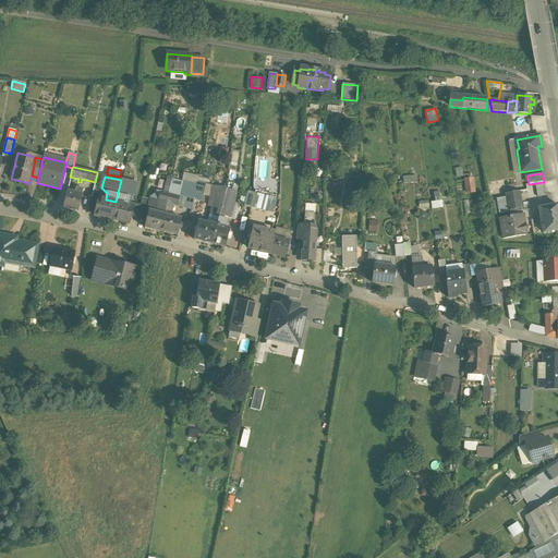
[(464,178),(466,193),(475,192),(474,177),(464,178)]
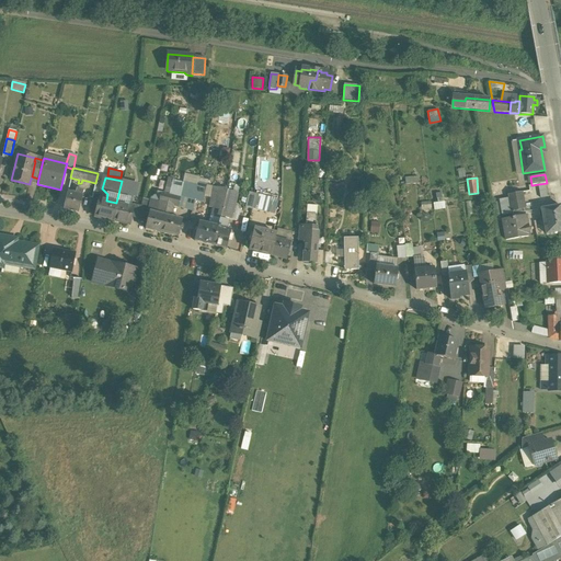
[(135,184),(122,181),(116,203),(116,205),(128,207),(132,193),(133,193),(135,184)]
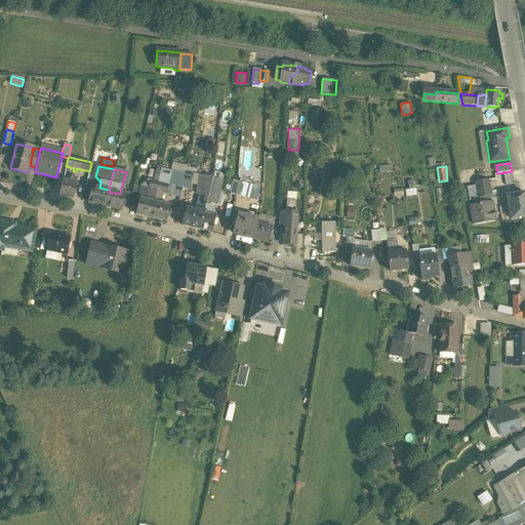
[(186,175),(162,169),(160,174),(170,177),(168,185),(166,194),(179,198),(183,189),(185,179),(186,177),(186,175)]
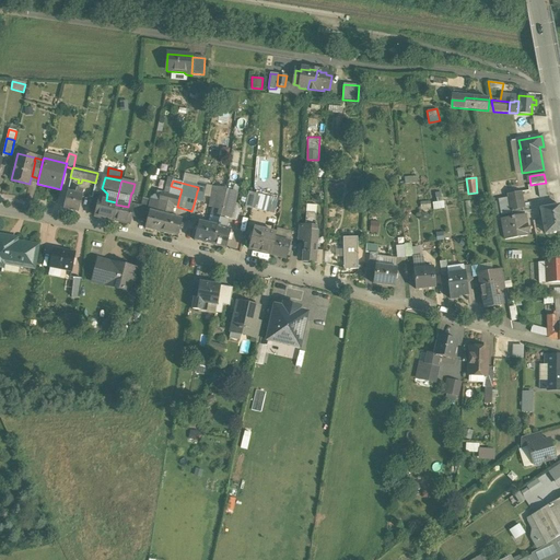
[(182,189),(171,186),(170,195),(179,197),(182,189)]
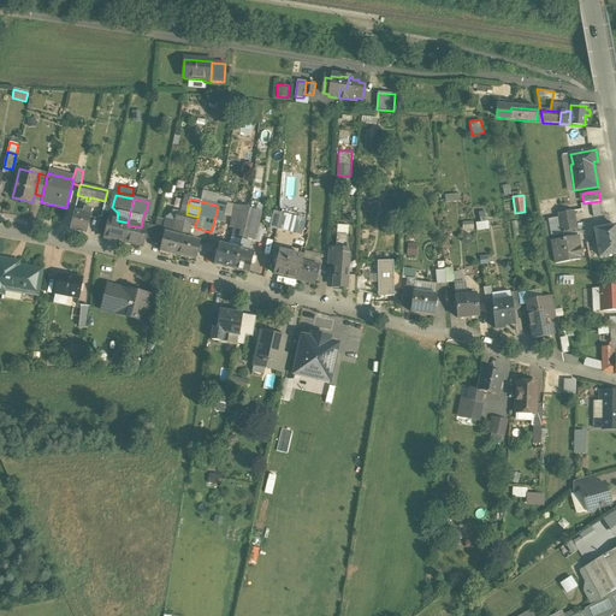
[(225,209),(218,208),(217,211),(214,221),(221,223),(225,209)]
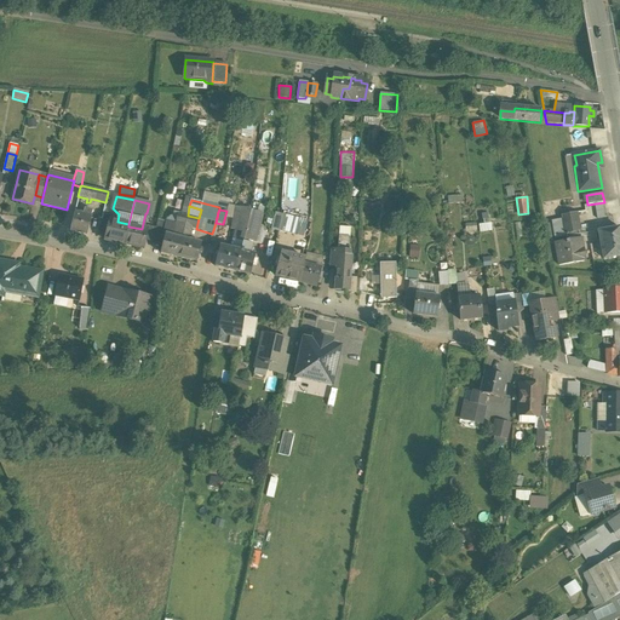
[(263,213),(251,211),(248,220),(244,240),(256,242),(263,213)]
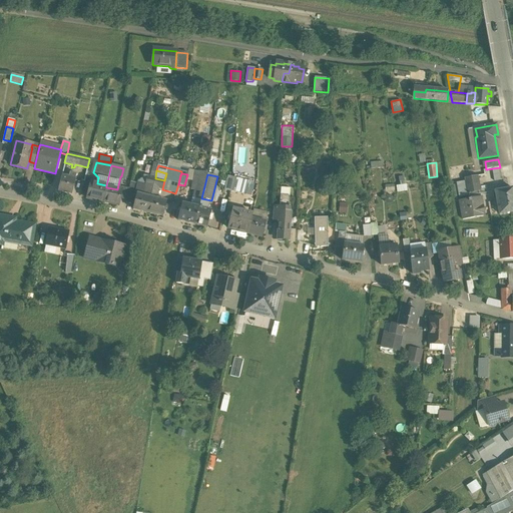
[(143,177),(138,181),(137,183),(135,193),(136,193),(146,196),(148,186),(145,185),(147,176),(143,175),(143,177)]
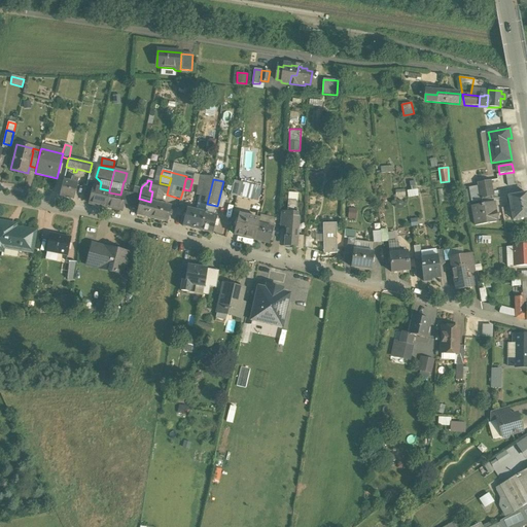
[(410,180),(411,189),(407,190),(408,197),(417,196),(416,180),(410,180)]
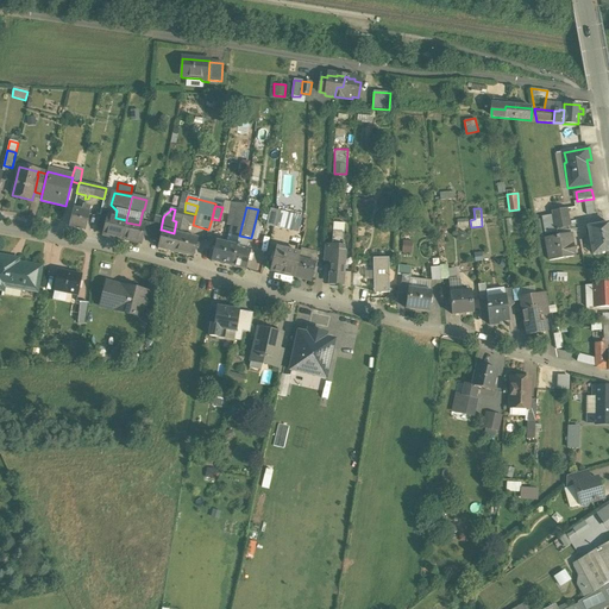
[(81,211),(74,209),(69,227),(86,231),(89,213),(81,211)]
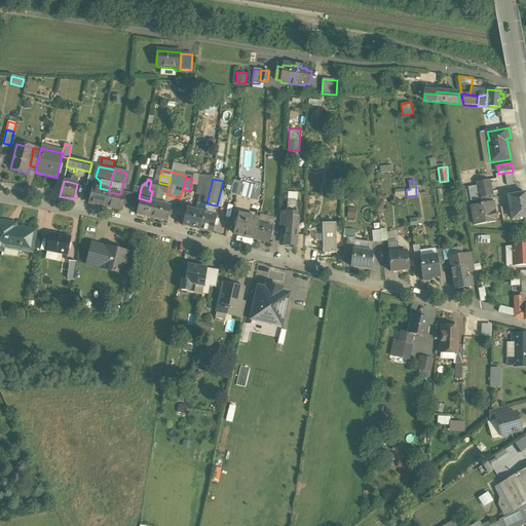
[(159,183),(151,181),(149,190),(152,191),(150,201),(154,202),(159,183)]
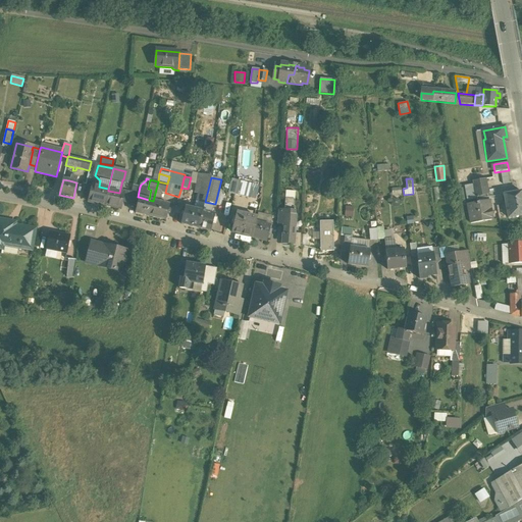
[(484,179),(474,181),(477,198),(477,203),(488,201),(485,186),(484,179)]
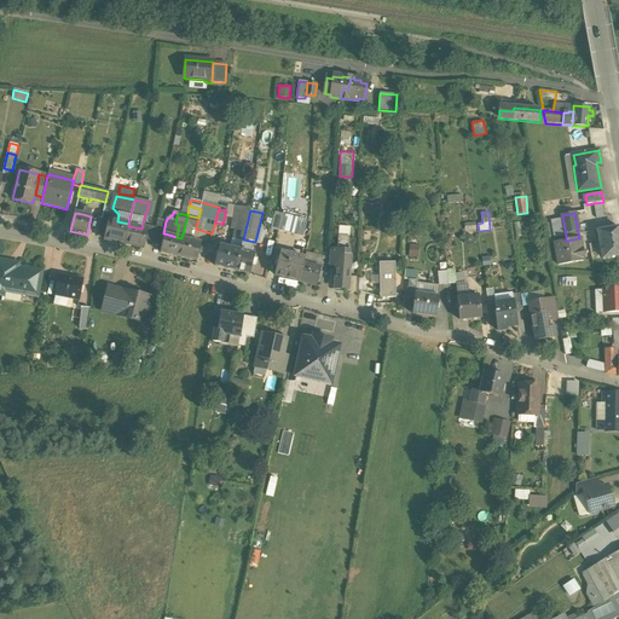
[(282,217),(275,214),(271,230),(278,231),(282,217)]
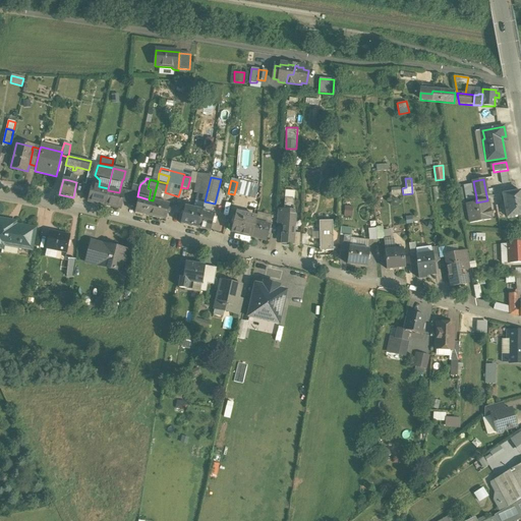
[(167,183),(158,181),(153,200),(158,201),(161,192),(165,192),(167,183)]
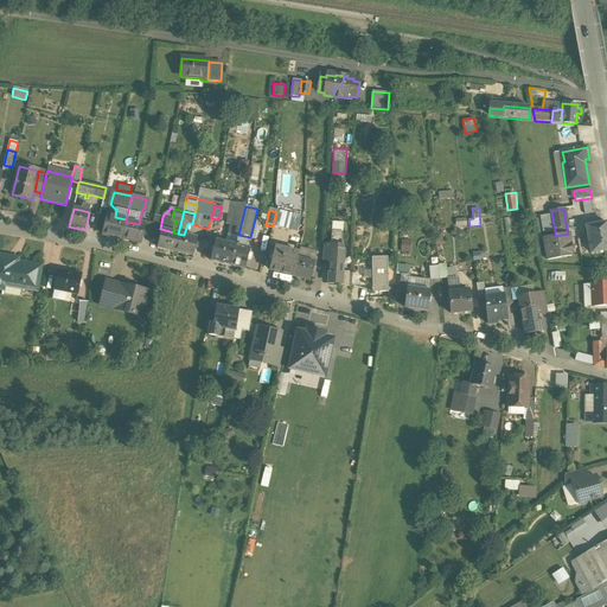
[(292,216),(276,212),(273,227),(287,231),(292,216)]
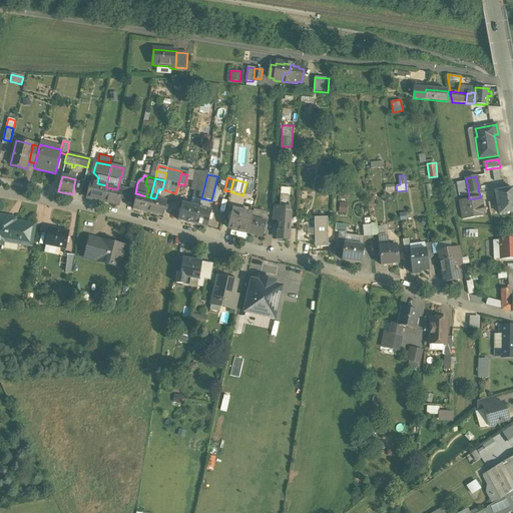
[(205,182),(197,180),(192,198),(201,200),(201,198),(205,182)]
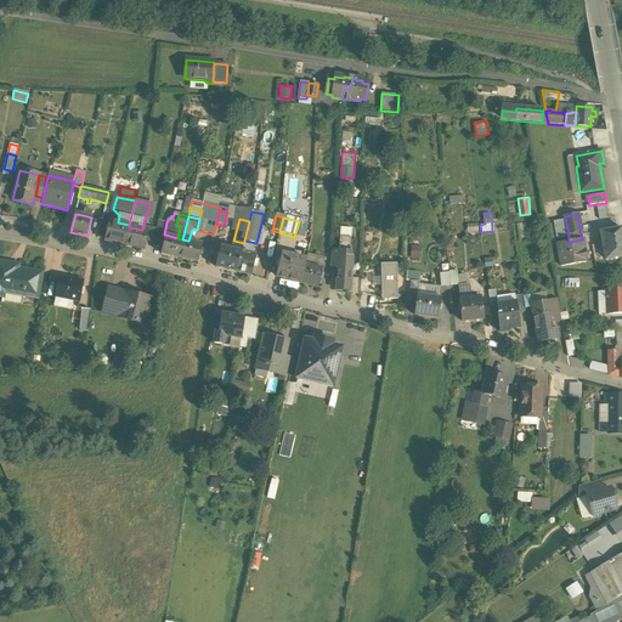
[(167,222),(158,220),(157,228),(154,243),(163,246),(165,235),(164,235),(167,222)]
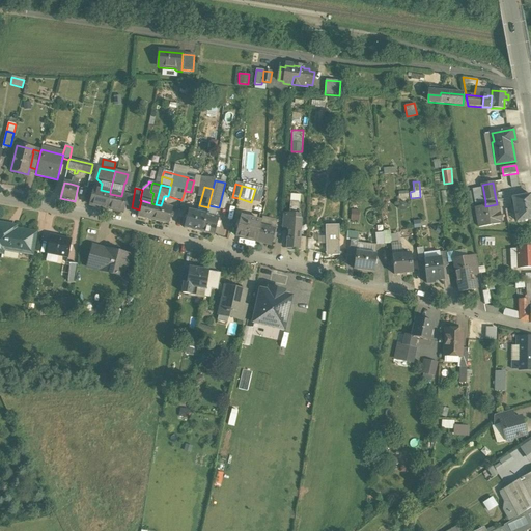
[(482,188),(473,190),(475,203),(485,201),(482,188)]
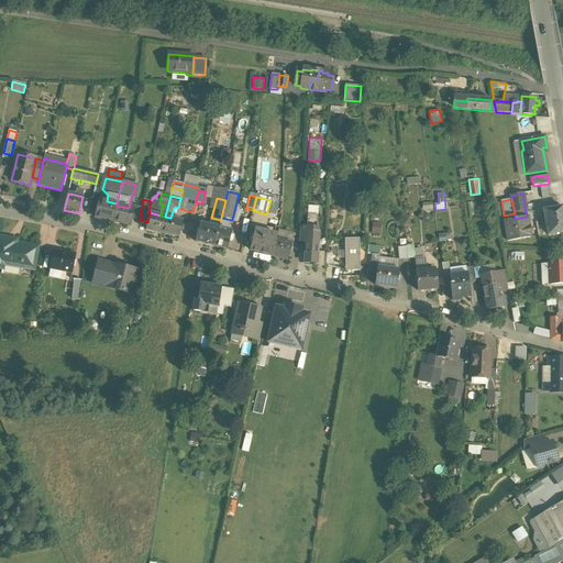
[(107,201),(100,200),(96,218),(113,222),(117,206),(117,203),(107,201)]
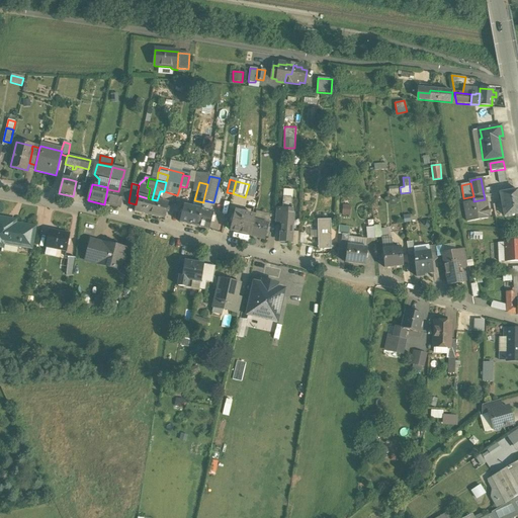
[(131,190),(123,188),(122,192),(120,201),(128,202),(131,190)]
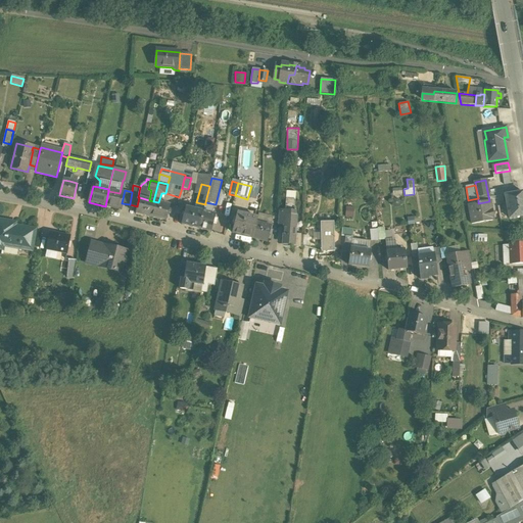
[(120,193),(108,191),(105,206),(121,209),(122,203),(124,194),(120,193)]
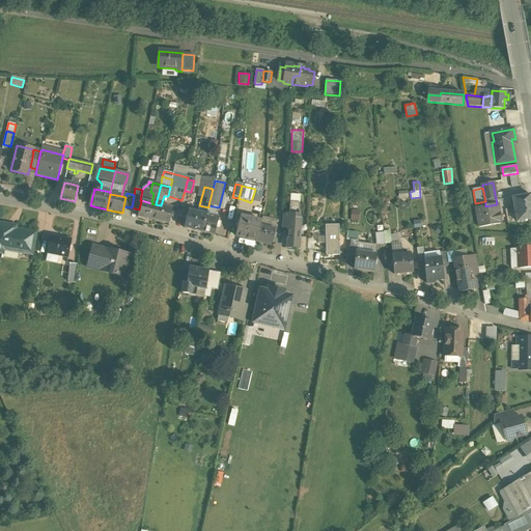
[(530,197),(530,194),(512,198),(516,221),(530,218),(530,197)]
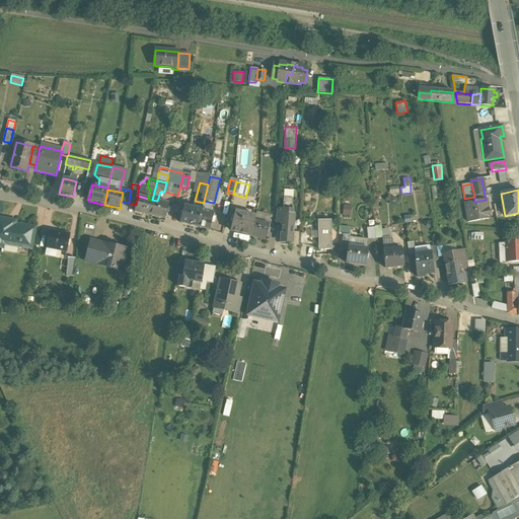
[(148,199),(138,196),(136,205),(134,212),(148,215),(152,200),(148,199)]
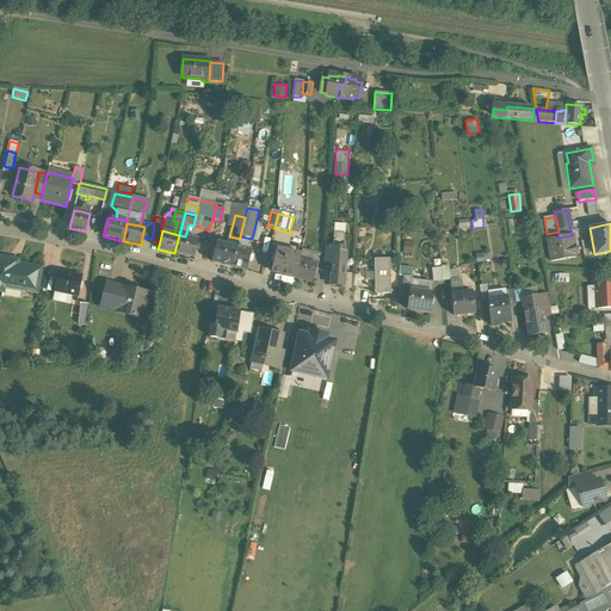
[(345,234),(333,233),(333,246),(335,246),(335,252),(332,252),(332,261),(329,285),(341,285),(344,287),(344,276),(344,273),(345,265),(344,265),(345,253),(344,253),(345,247),(345,246),(344,246),(345,234)]
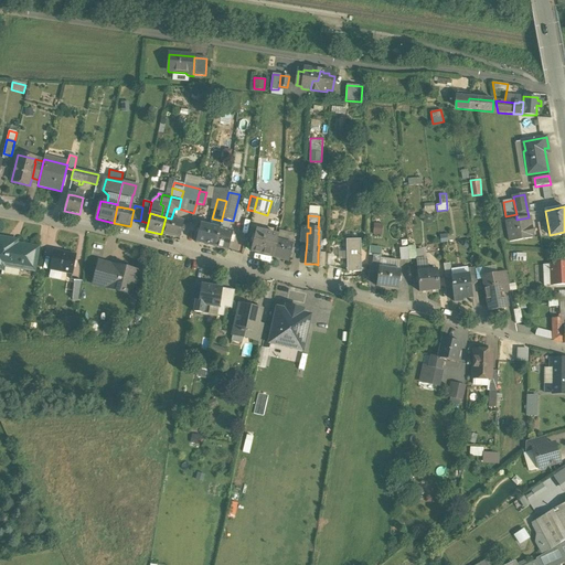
[(171,219),(166,217),(161,234),(179,238),(183,222),(171,219)]
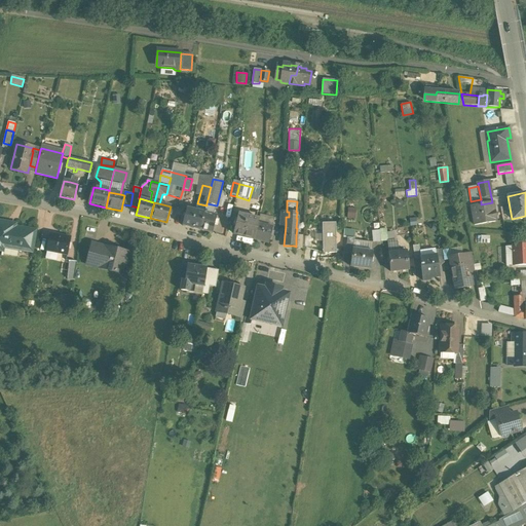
[(495,221),(493,210),(492,202),(481,204),(472,205),(475,224),(495,221)]
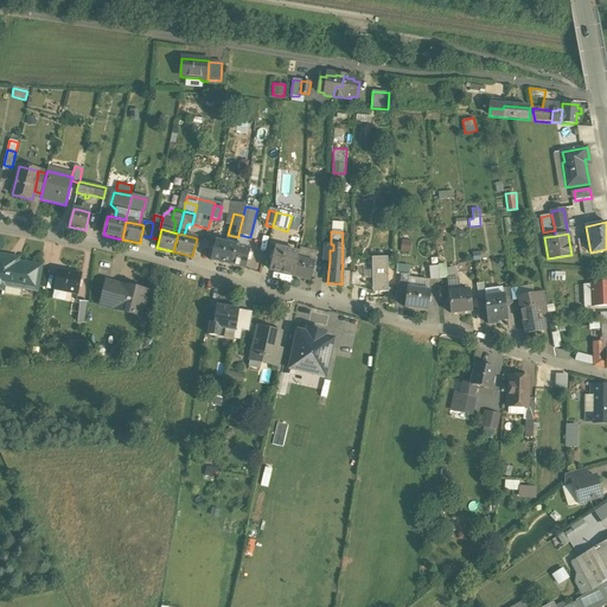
[(247,240),(238,237),(236,246),(244,248),(247,240)]
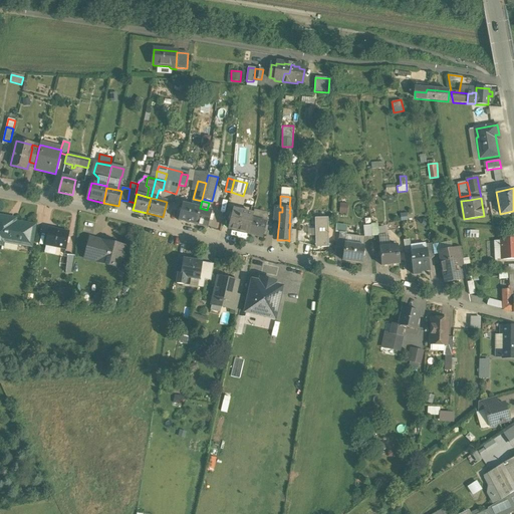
[(340,203),(339,212),(347,213),(347,203),(340,203)]
